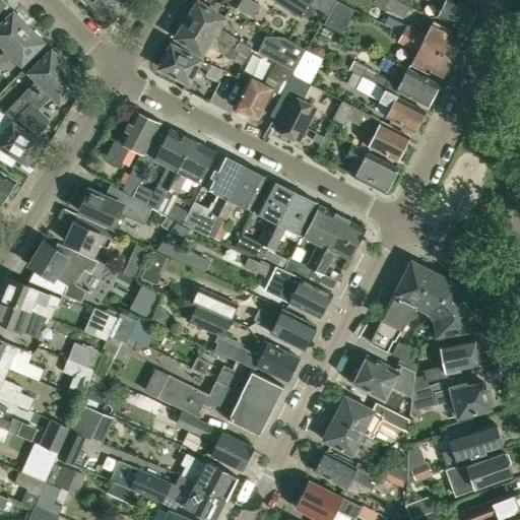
[(109,19),(122,7),(126,5),(128,2),(127,1),(128,0),(99,0),(93,5),(99,10),(96,11),(105,19),(107,17),(109,19)]
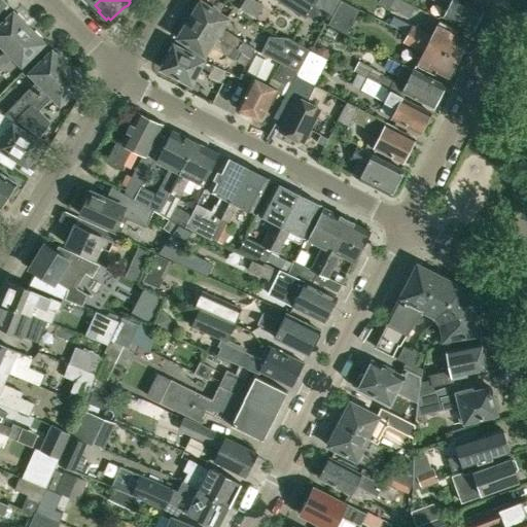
[(227,0),(255,18),(264,5),(255,0),(227,0)]
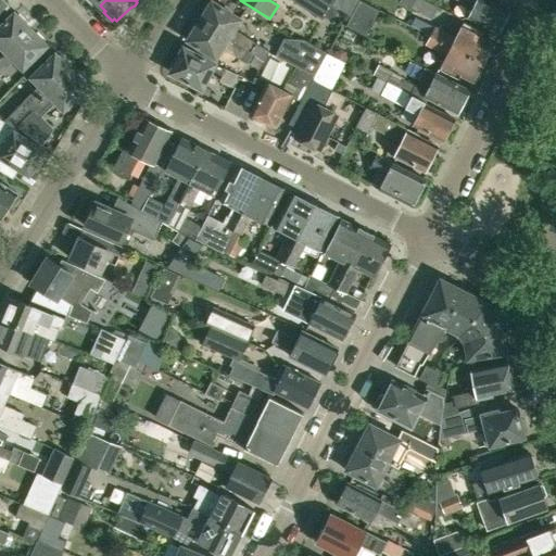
[(291,0),(320,19),(329,5),(319,0),(291,0)]
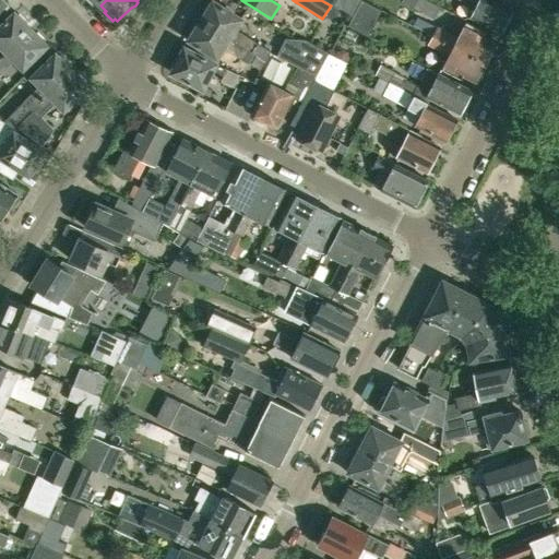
[(381,10),(361,0),(348,25),(368,35),(381,10)]
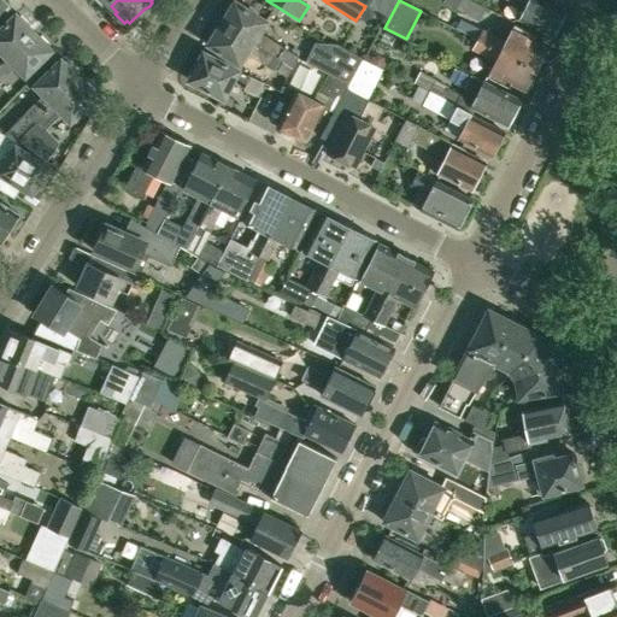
[(486,6),(472,0),(459,0),(456,9),(479,21),(486,6)]
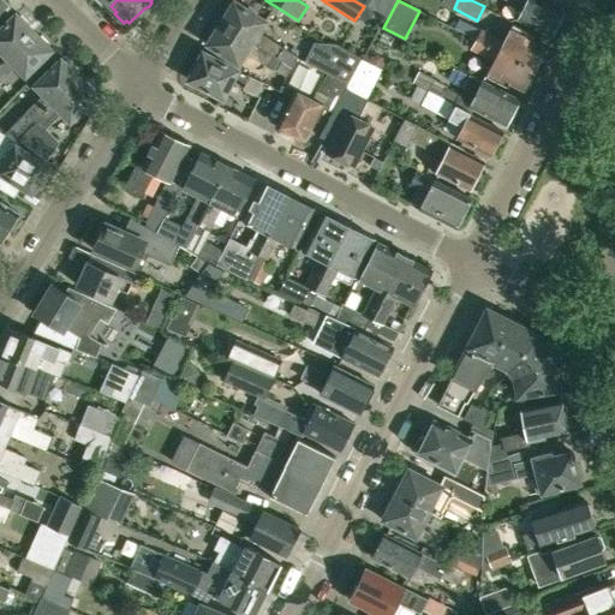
[(562,12),(542,1),(539,0),(508,0),(524,9),(518,19),(550,36),(562,12)]
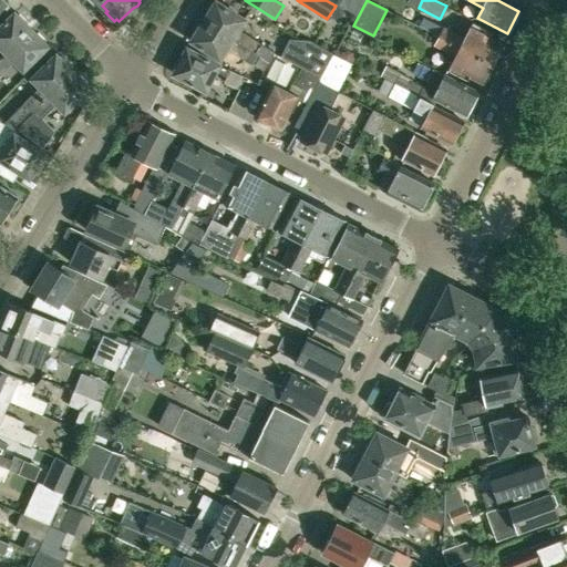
[(244,19),(235,13),(216,1),(214,4),(212,3),(206,13),(208,14),(204,21),(253,51),(258,41),(238,28),(244,19)]
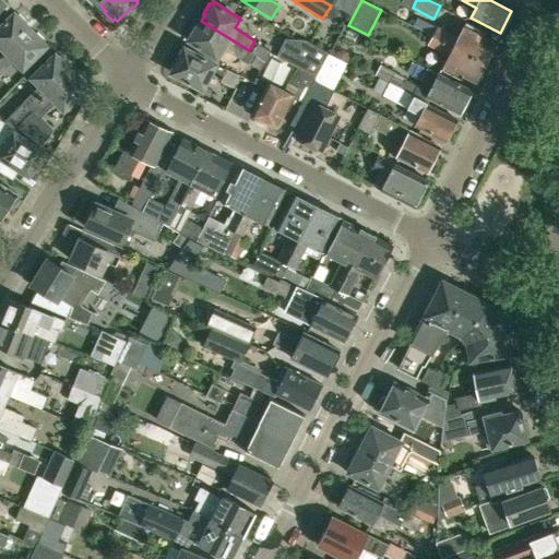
[(0,60),(31,30),(25,24),(27,22),(19,13),(16,15),(14,13),(0,26),(0,60)]
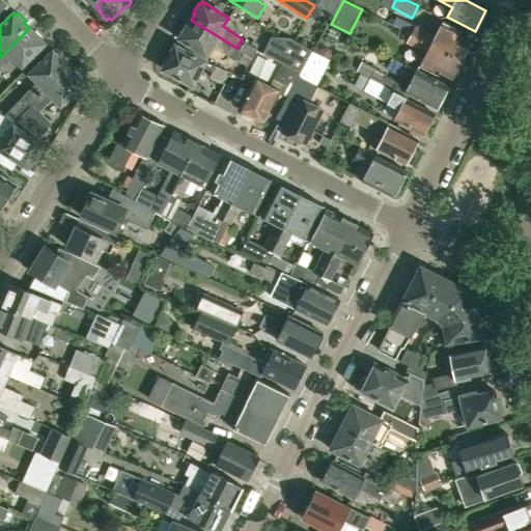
[(230,57),(236,48),(191,20),(188,25),(186,24),(179,33),(182,34),(179,37),(205,54),(212,45),(230,57)]
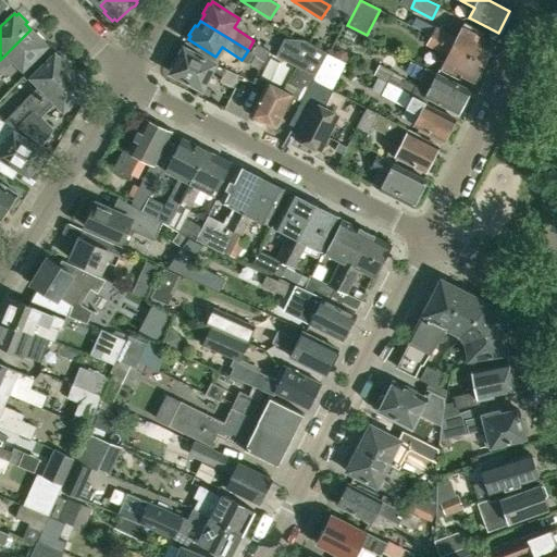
[(483,62),(493,42),(481,36),(483,33),(463,23),(457,37),(435,26),(431,36),(483,62)]
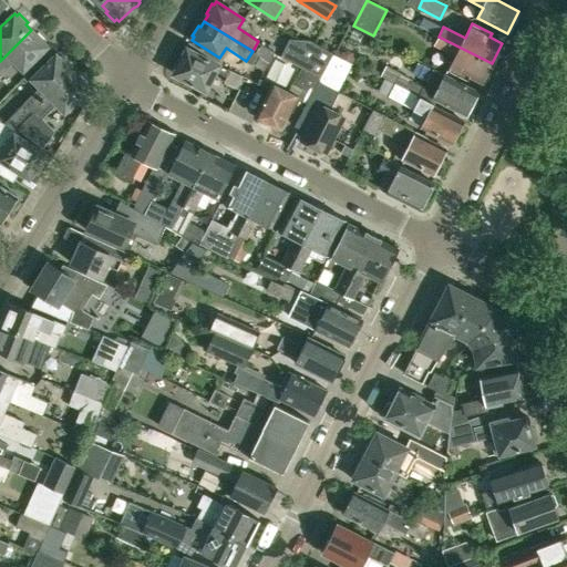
[(23,69),(31,61),(47,45),(44,42),(47,41),(38,32),(35,34),(31,30),(0,61),(0,75),(16,61),(23,69)]
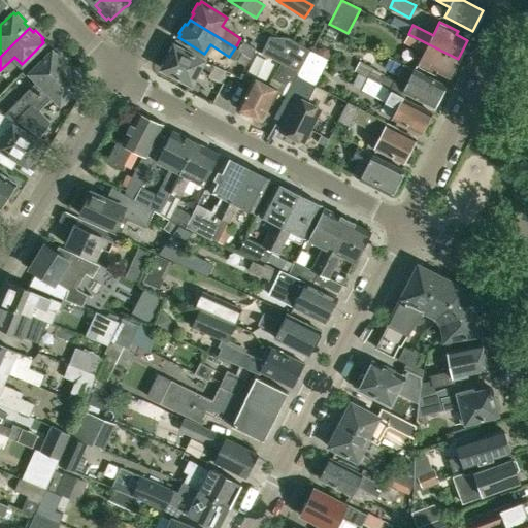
[(449,77),(458,59),(408,34),(404,41),(425,52),(418,66),(435,75),(437,71),(449,77)]
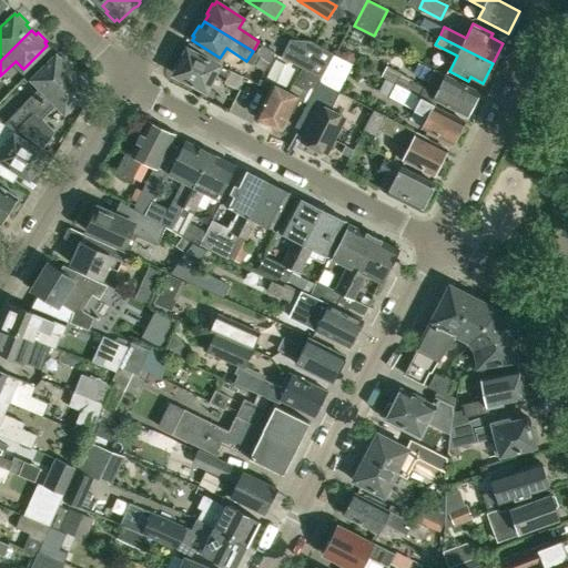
[(321,77),(334,53),(312,40),(290,38),(282,56),(301,67),(312,72),(321,77)]
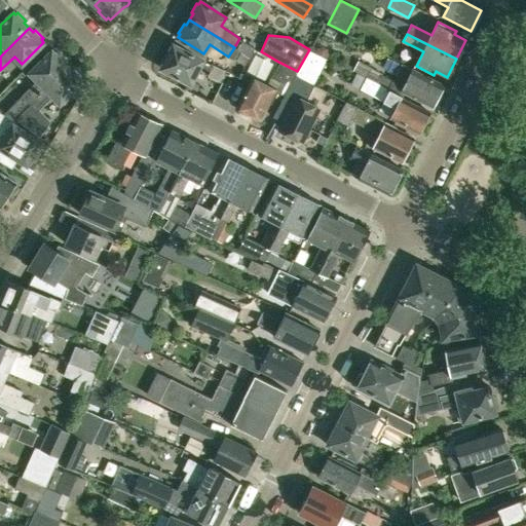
[(245,41),(243,40),(237,49),(242,52),(250,57),(255,47),(245,41)]
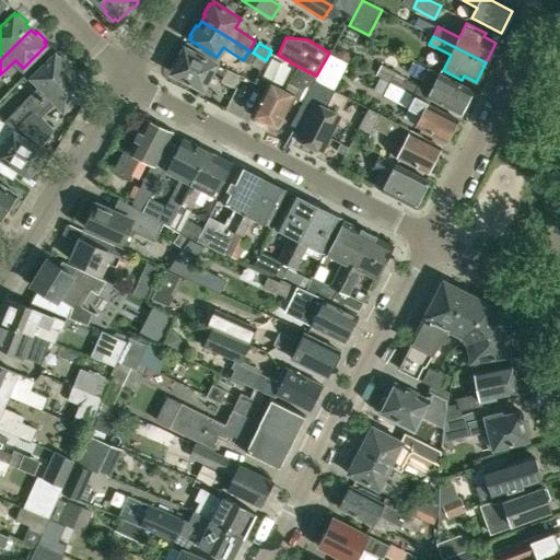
[(212,70),(216,63),(205,57),(185,47),(178,59),(176,58),(171,68),(173,70),(172,72),(191,82),(193,83),(191,86),(199,90),(200,88),(202,89),(212,70)]
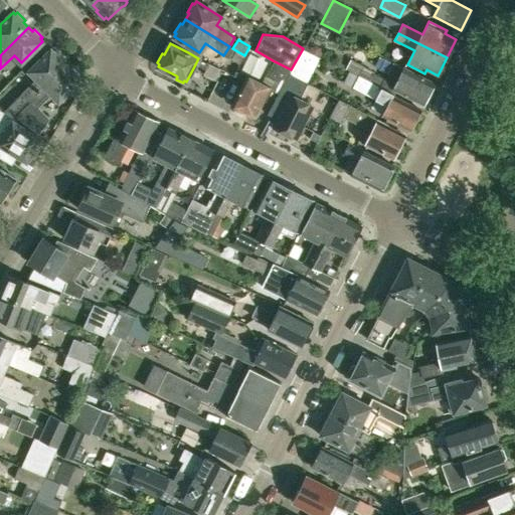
[(309,49),(321,55),(323,51),(321,46),(317,44),(311,45),(309,49)]
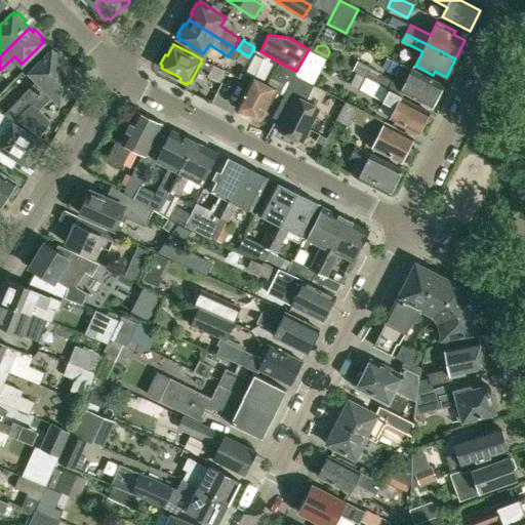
[(248,58),(249,56),(242,52),(237,49),(232,58),(243,66),(248,58)]
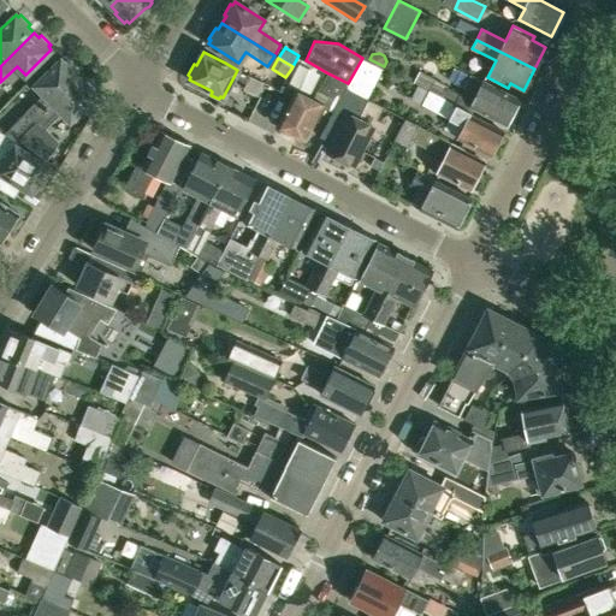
[(347,88),(362,96),(378,66),(384,69),(362,58),(348,83),(347,88)]
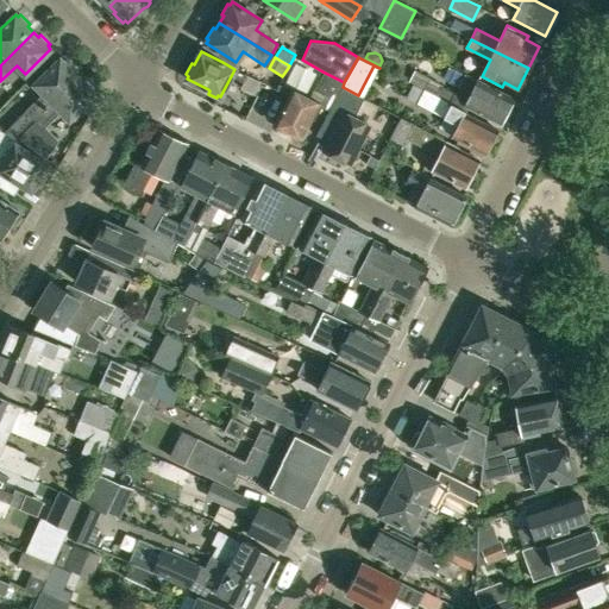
[(33,119),(77,75),(71,70),(74,68),(66,60),(63,62),(60,58),(35,83),(44,93),(26,111),(33,119)]
